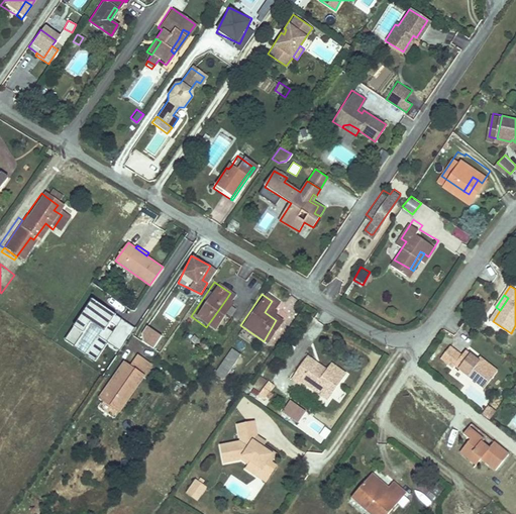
[(95,358),(122,318),(92,298),(65,338),(95,358)]
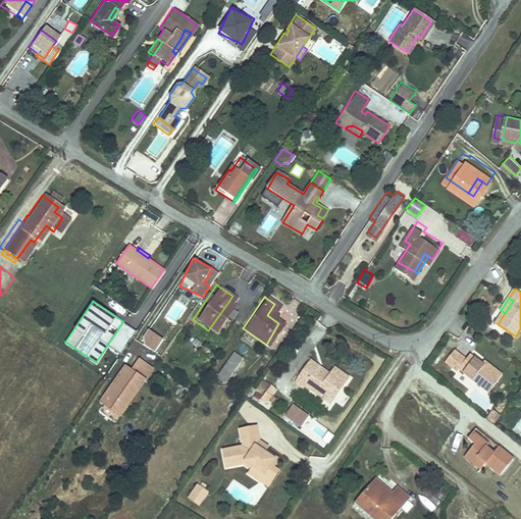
[(221,312),(224,315),(232,305),(228,302),(221,312)]
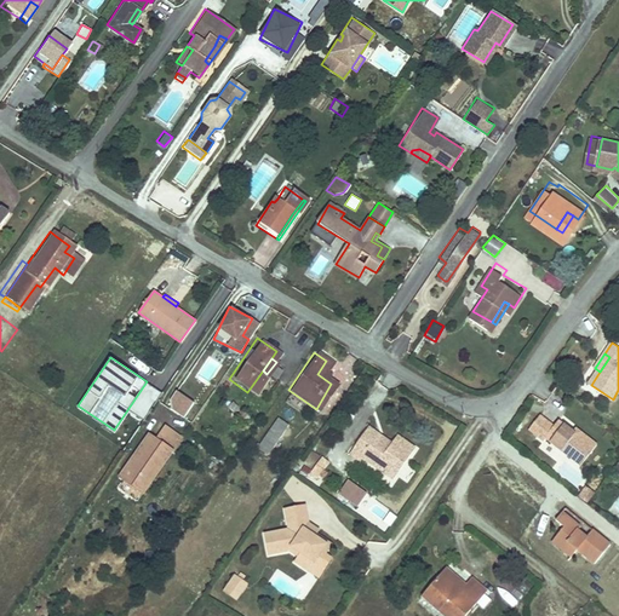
[(263,370),(247,392),(252,395),(267,374),(263,370)]
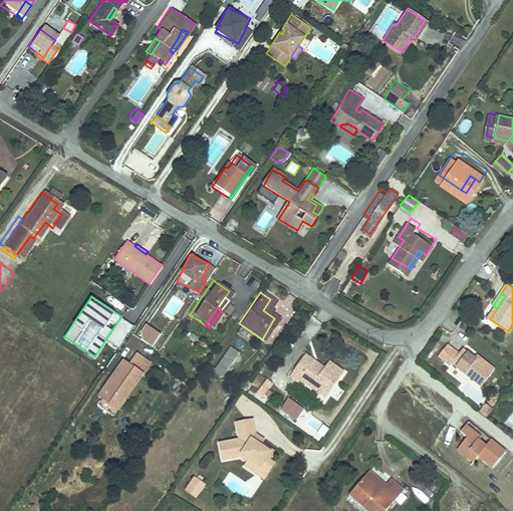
[(107,339),(119,346),(134,324),(121,317),(107,339)]
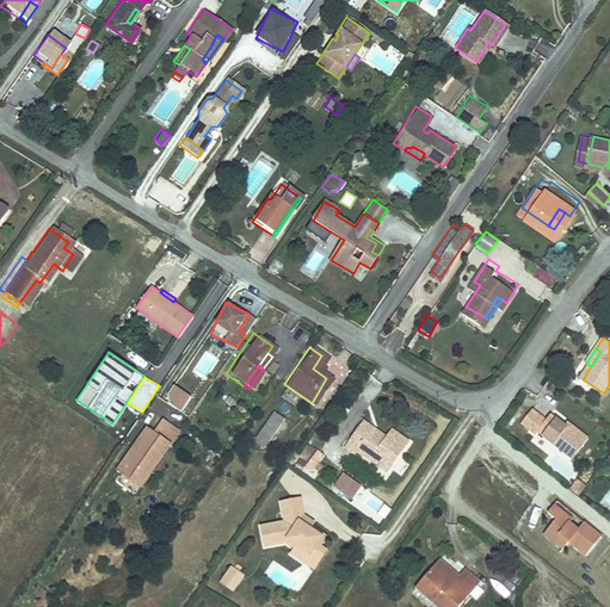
[(182,409),(191,396),(173,383),(162,396),(182,409)]
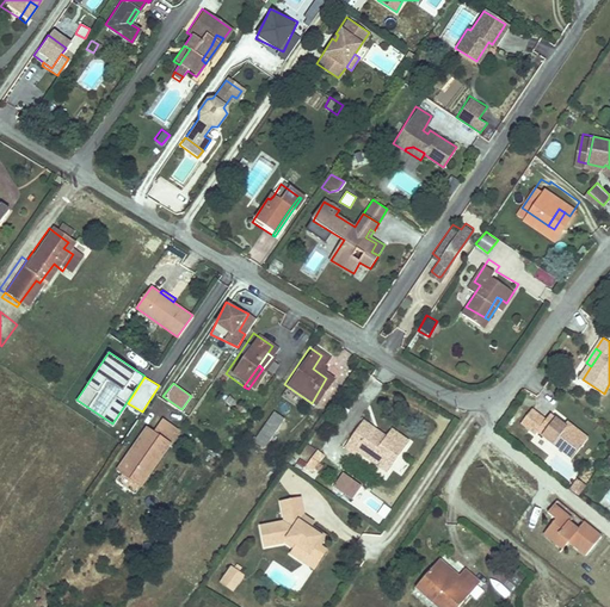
[(222,394),(217,400),(225,404),(228,398),(222,394)]
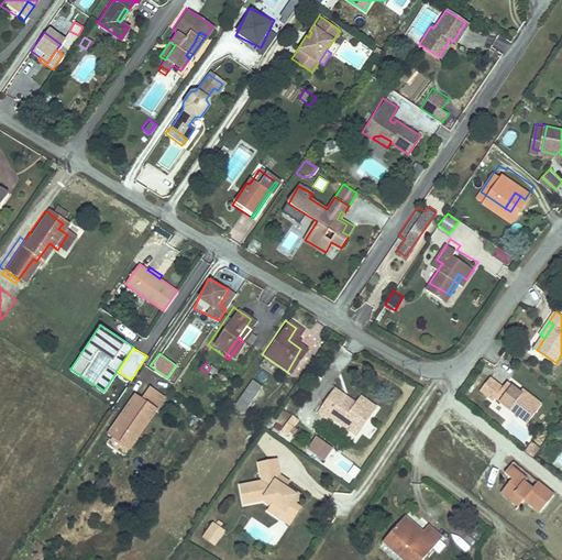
[(527,397),(521,393),(509,383),(505,388),(493,377),(482,391),(495,401),(497,397),(509,407),(524,418),(530,424),(546,404),(531,393),(527,397)]
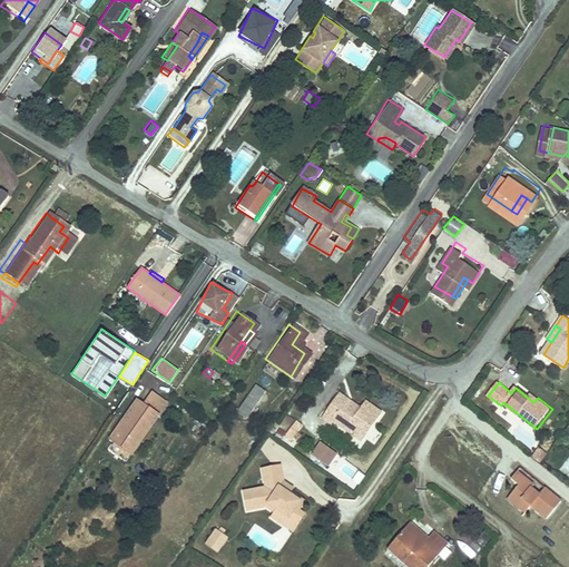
[(249,383),(232,410),(242,417),(260,390),(249,383)]
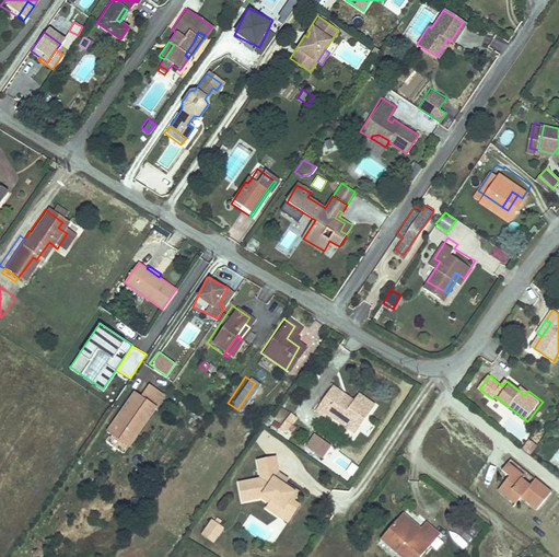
[(329,403),(342,413),(357,393),(352,390),(350,393),(341,386),(342,383),(335,378),(318,399),(326,405),(329,403)]
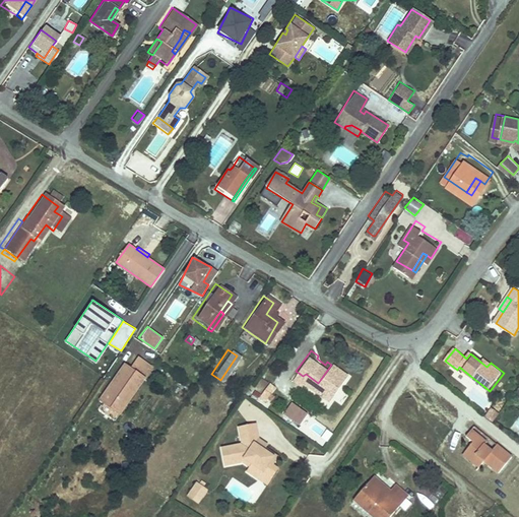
[(103,399),(118,410),(149,365),(136,356),(128,367),(127,366),(119,378),(114,375),(102,391),(106,394),(103,399)]
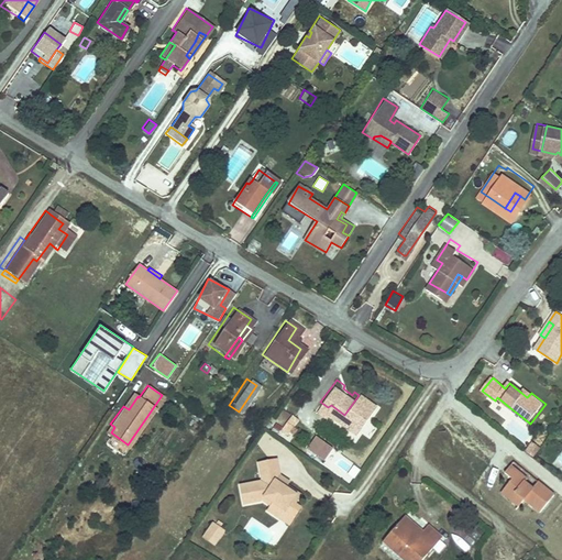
[(352,395),(354,392),(344,385),(343,388),(352,395)]
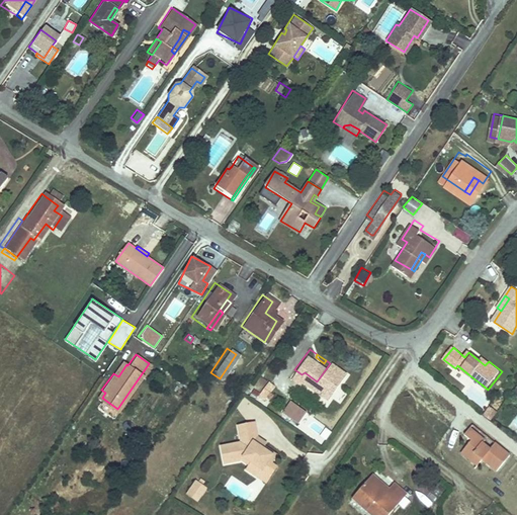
[(484,356),(480,361),(485,365),(489,361),(484,356)]
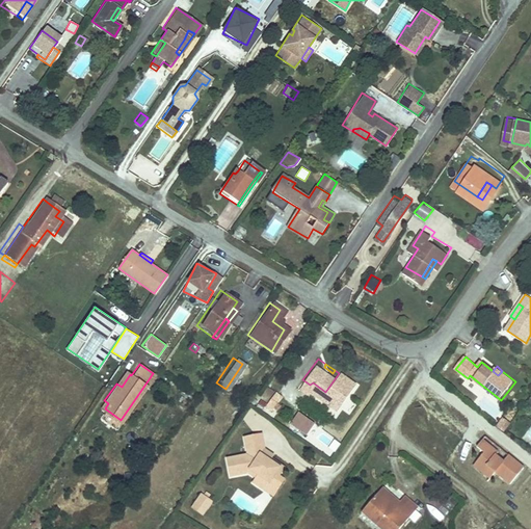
[(345,396),(357,377),(343,367),(339,373),(325,392),(329,395),(334,389),(345,396)]
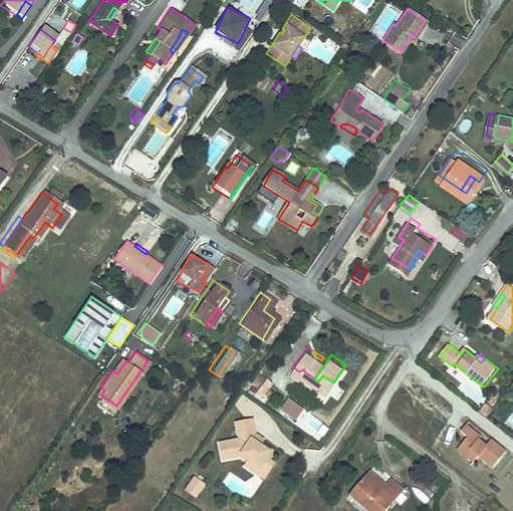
[(120,358),(112,370),(117,373),(125,361),(120,358)]
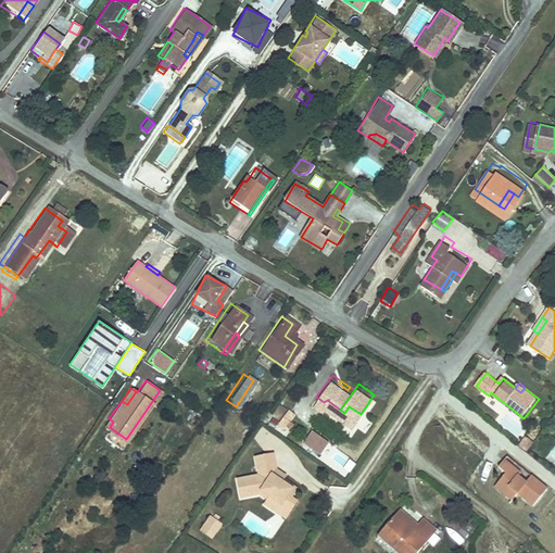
[(286,426),(295,412),(288,406),(278,422),(286,426)]
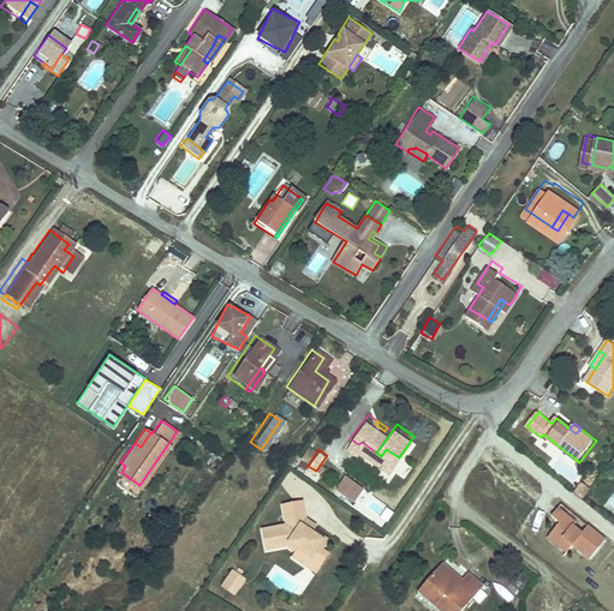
[(393,465),(399,457),(386,449),(381,456),(393,465)]
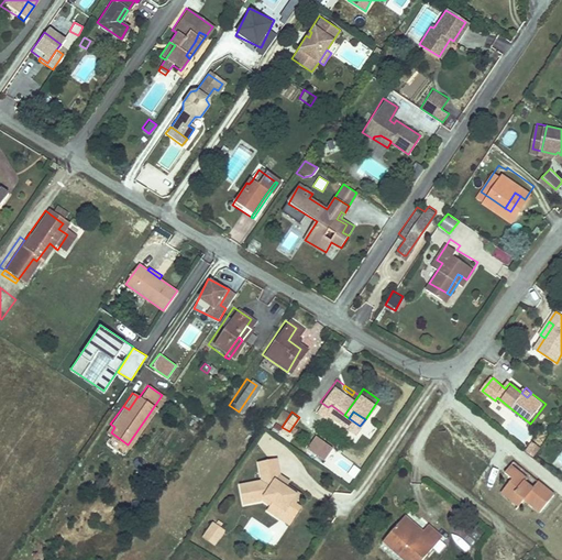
[(315,434),(306,447),(324,460),(333,447),(315,434)]
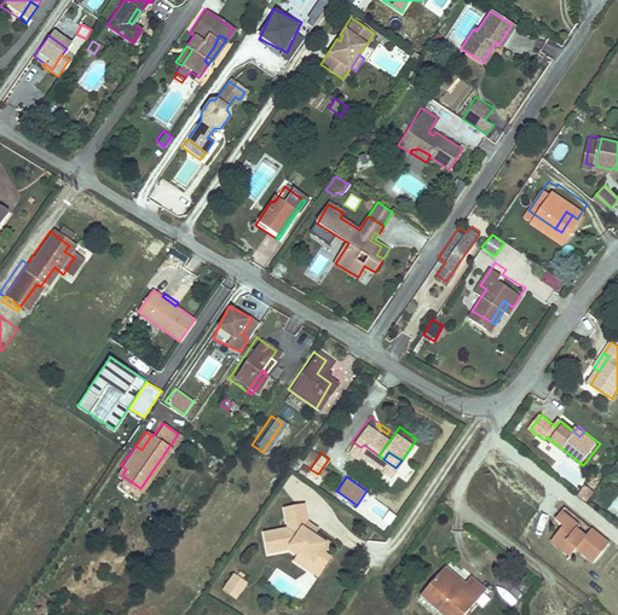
[(583,483),(577,494),(587,500),(594,489),(583,483)]
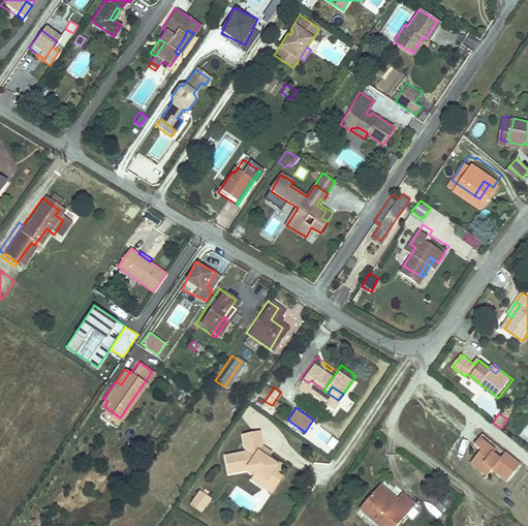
[(261,476),(275,457),(266,450),(261,447),(264,443),(259,441),(257,428),(241,430),(244,446),(228,449),(230,463),(245,461),(253,466),(250,469),(261,476)]
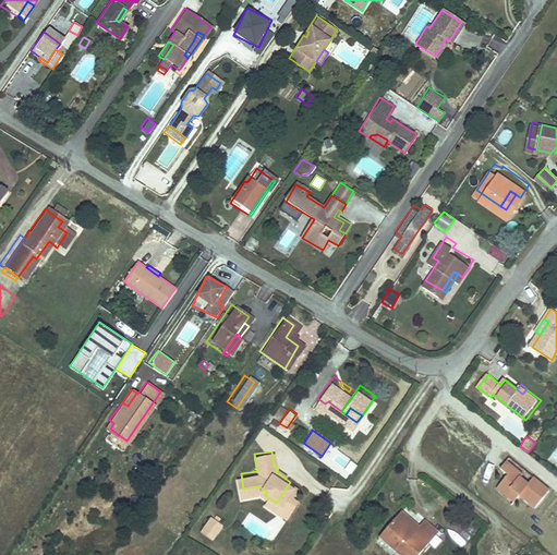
[(507,470),(494,485),(507,495),(513,495),(517,492),(533,505),(547,486),(531,473),(527,479),(518,471),(520,469),(506,456),(499,463),(507,470)]
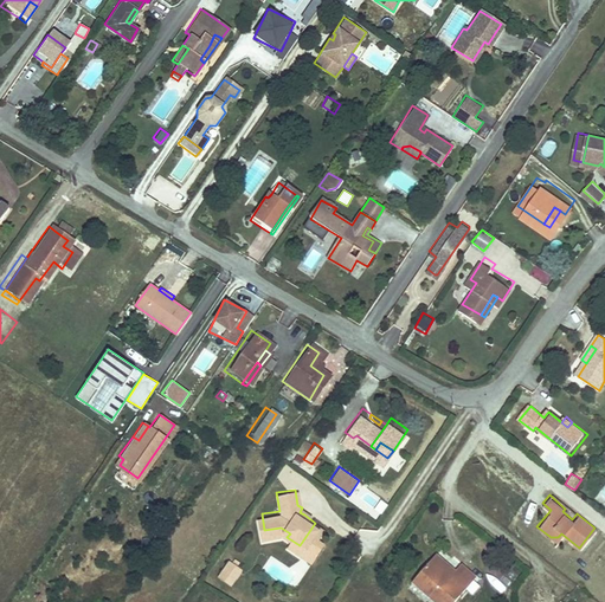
[(321,526),(315,523),(300,545),(301,547),(310,533),(314,536),(321,526)]
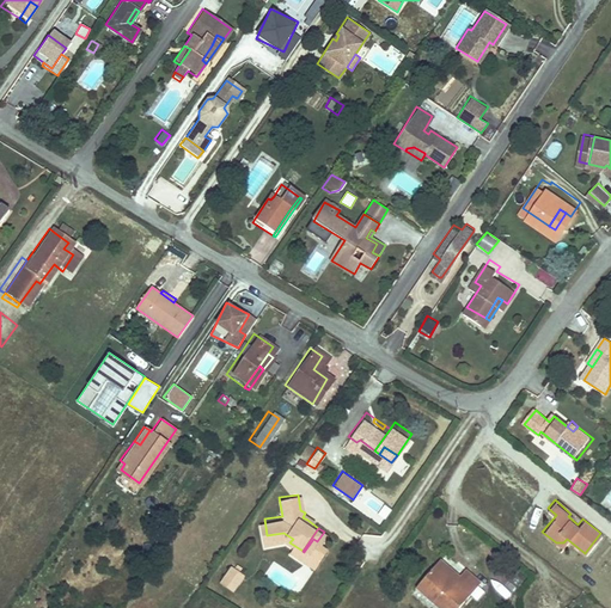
[(303,551),(300,553),(310,560),(322,544),(319,542),(317,541),(313,539),(304,552),(303,551)]
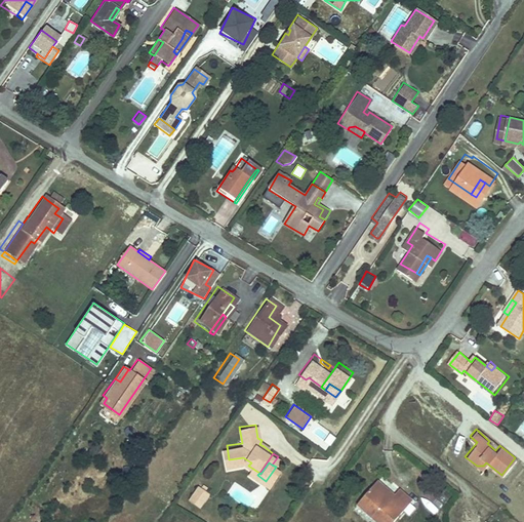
[(247,468),(257,475),(259,473),(248,466),(247,468)]
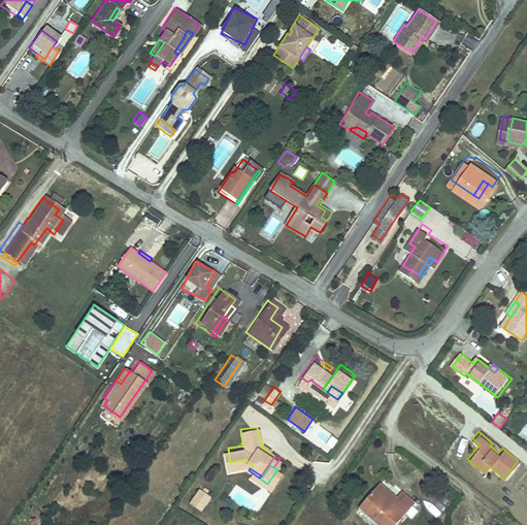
[(201,502),(206,496),(202,494),(207,488),(209,484),(204,481),(202,484),(200,483),(191,495),(201,502)]
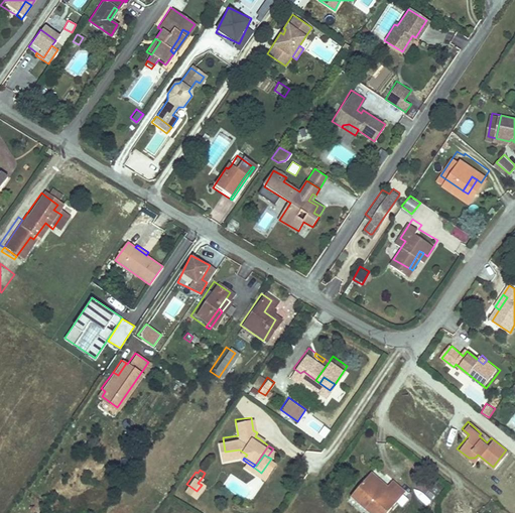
[(364,475),(349,493),(372,512),(381,512),(402,489),(389,478),(380,488),(364,475)]
